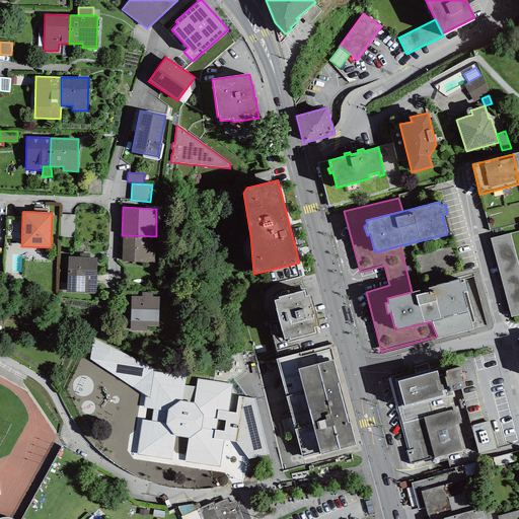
[(75,215),(60,214),(60,237),(75,237),(75,215)]
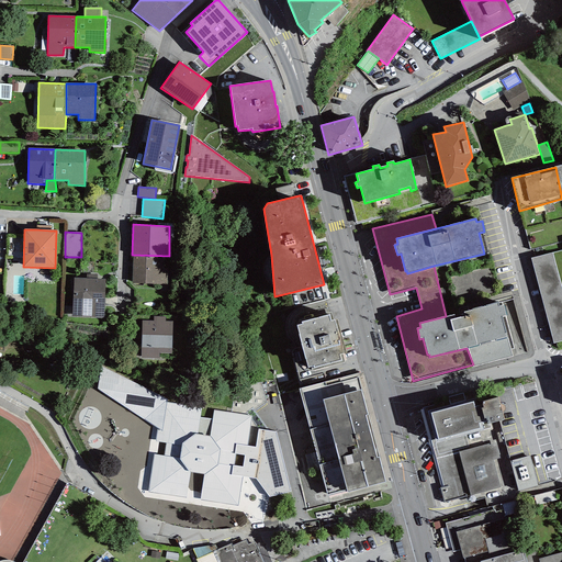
[(531,258),(538,287),(560,280),(552,253),(531,258)]
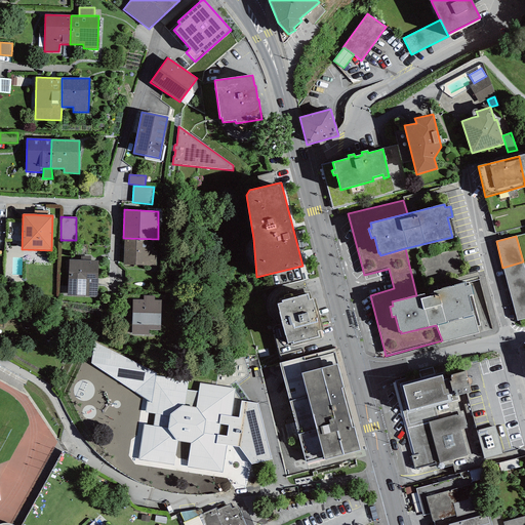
[(158,239),(124,238),(123,265),(157,266),(158,239)]
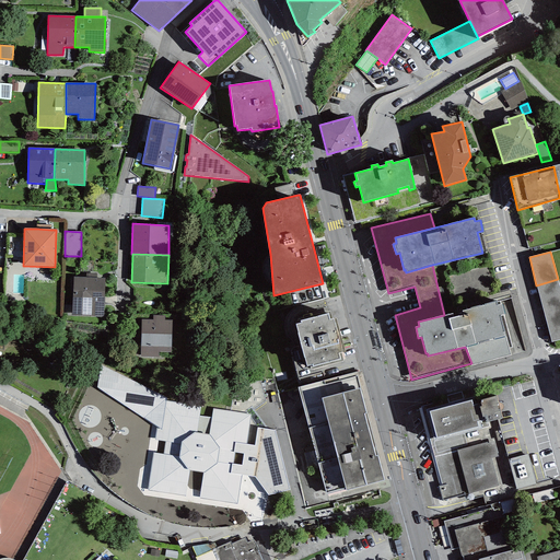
[(72,315),(104,316),(105,278),(96,278),(85,278),(73,277),(72,315)]
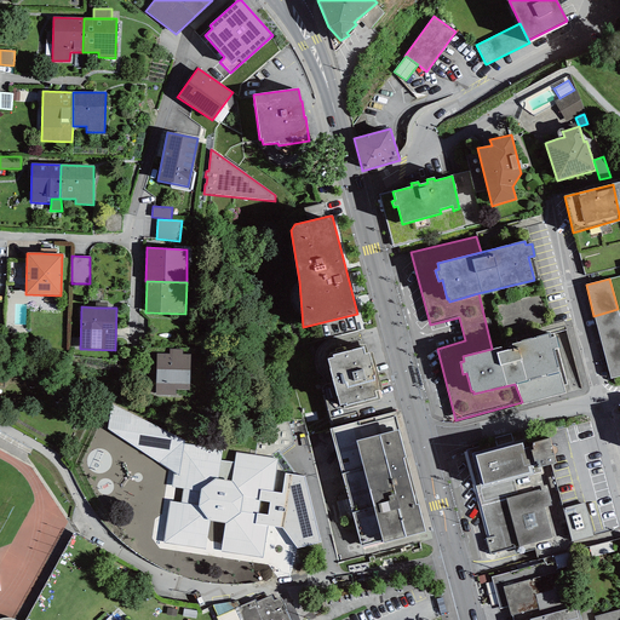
[(593,316),(602,348),(619,342),(619,319),(618,309),(593,316)]
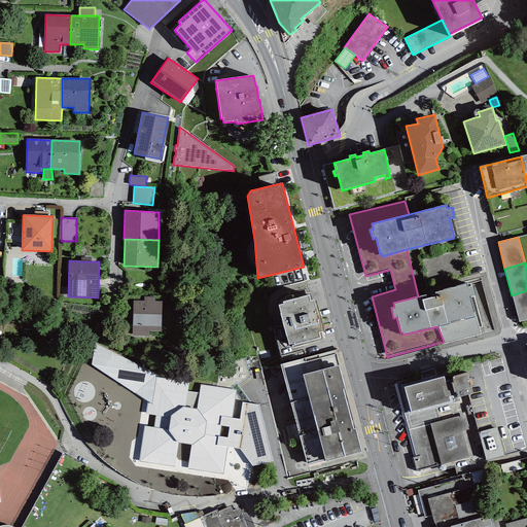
[(418,296),(393,303),(394,307),(391,308),(393,318),(396,317),(400,332),(402,332),(402,335),(437,326),(476,316),(470,297),(476,295),(472,286),(468,287),(467,283),(418,296)]
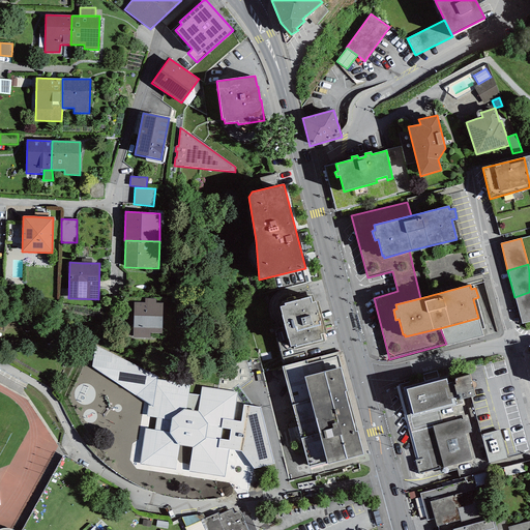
[(529,322),(529,292),(514,297),(522,324),(529,322)]
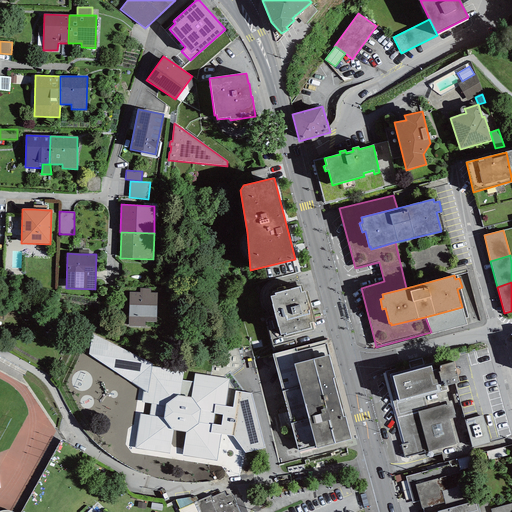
[(275,295),(270,297),(281,335),(284,334),(285,338),(313,330),(311,323),(315,322),(307,292),(305,292),(304,291),(301,292),(300,287),(274,293),(275,295)]
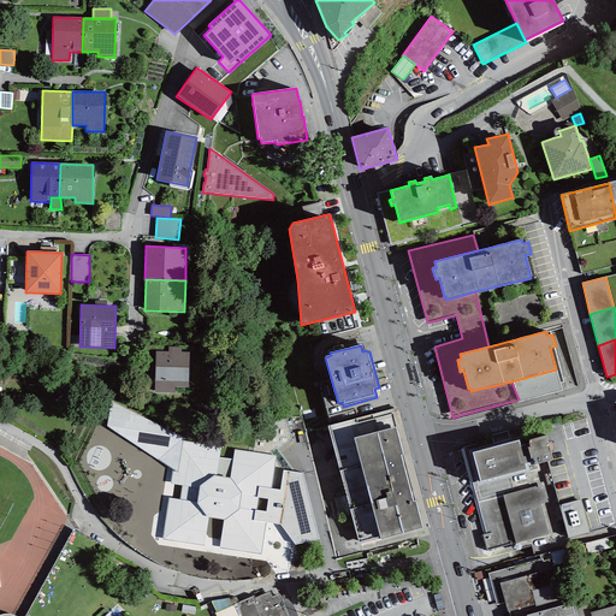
[(189,353),(181,353),(181,347),(169,347),(169,351),(155,351),(154,392),(173,394),(175,388),(188,388),(189,353)]
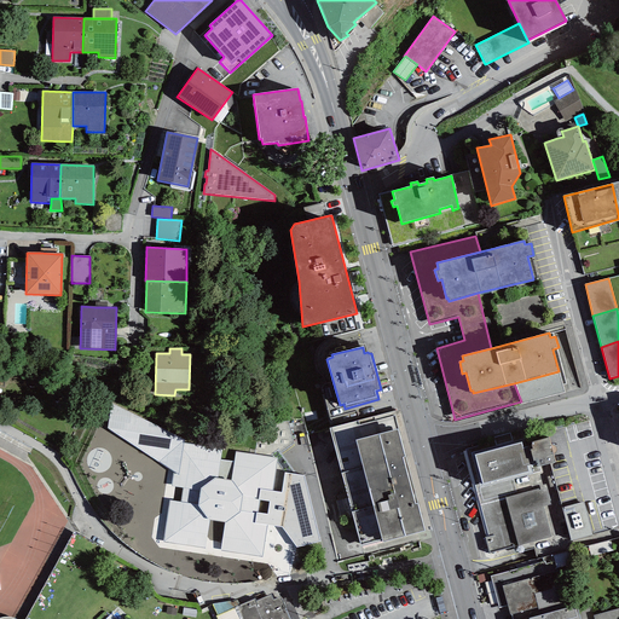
[(221,449),(183,444),(183,441),(111,403),(106,429),(174,472),(171,486),(183,487),(180,503),(169,501),(162,542),(204,549),(207,541),(221,543),(219,551),(262,557),(267,525),(282,527),(298,548),(319,542),(305,476),(284,473),(281,492),(272,491),(277,460),(236,452),(233,461),(219,460),(221,449)]
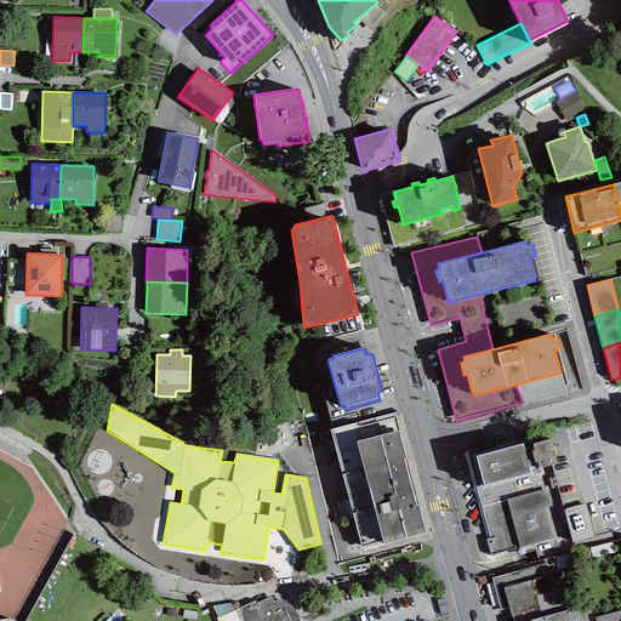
[(426,533),(426,530),(394,412),(330,429),(362,547),(383,541),(383,545),(426,533)]
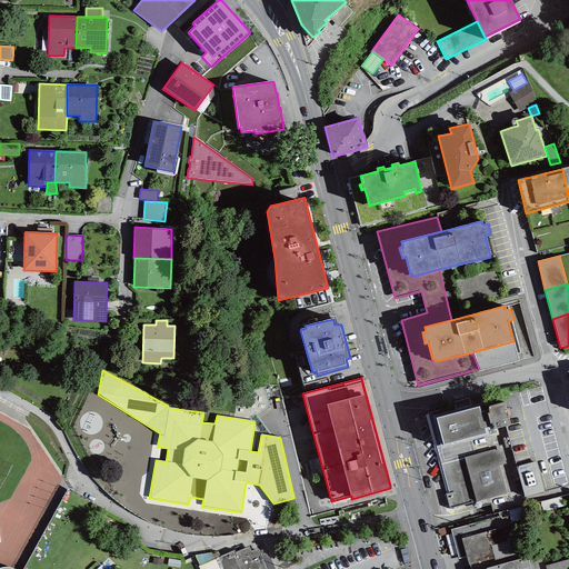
[(503,396),(428,413),(428,415),(437,449),(497,432),(496,428),(510,425),(503,396)]
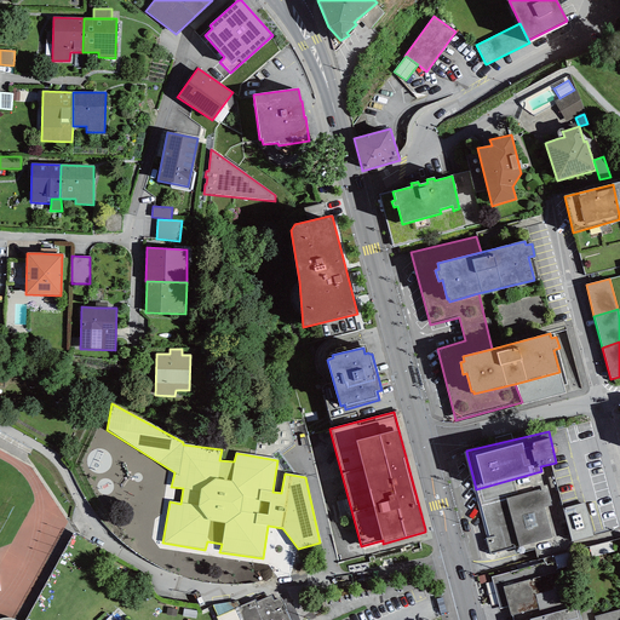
[(551,506),(541,471),(476,489),(489,538),(486,538),(489,555),(556,538),(547,506),(551,506)]
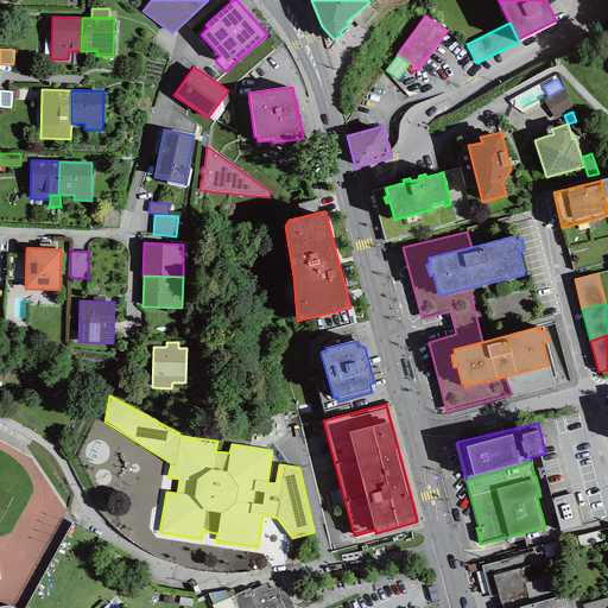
[(553,494),(562,526),(583,520),(575,488),(553,494)]
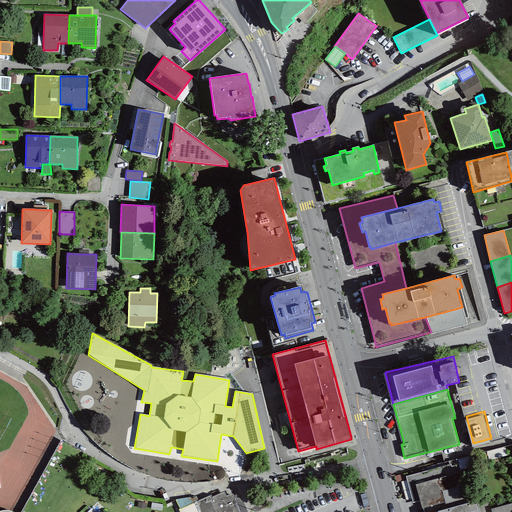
[(445,504),(469,497),(462,471),(453,473),(451,464),(405,476),(412,502),(419,501),(422,508),(423,508),(445,502),(445,504)]
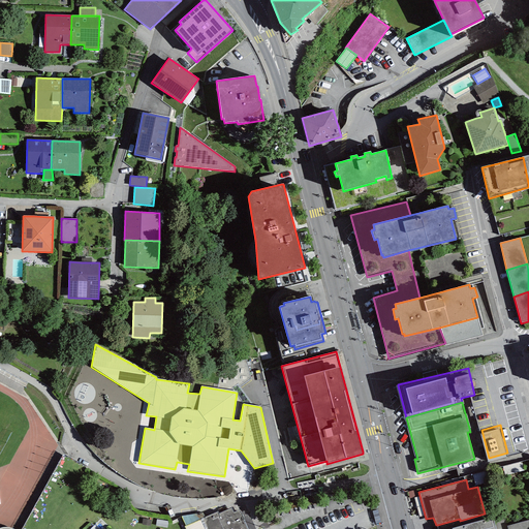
[(247,528),(240,509),(234,512),(231,508),(219,514),(218,511),(206,518),(204,512),(182,516),(186,526),(184,527),(185,528),(247,528)]
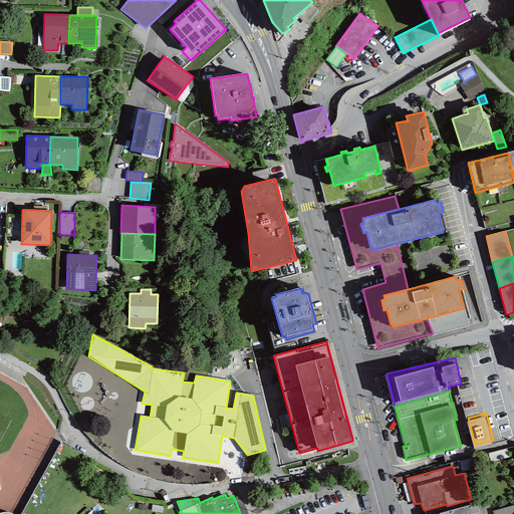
[(447,504),(425,510),(425,513),(482,513),(479,501),(472,503),(471,499),(447,506),(447,504)]
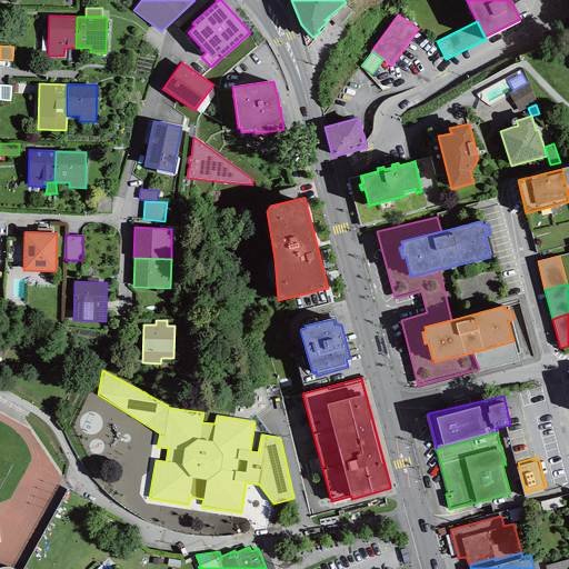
[(568,568),(568,559),(545,566),(546,568),(568,568)]
